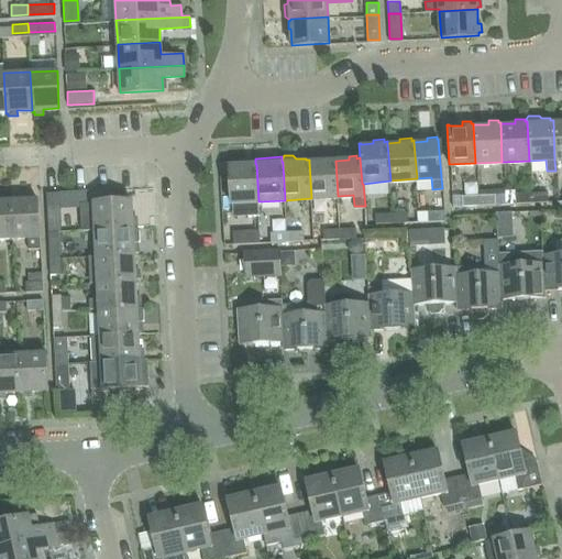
[(322,161),(309,162),(311,198),(338,196),(335,161),(335,159),(332,159),(331,156),(322,157),(322,161)]
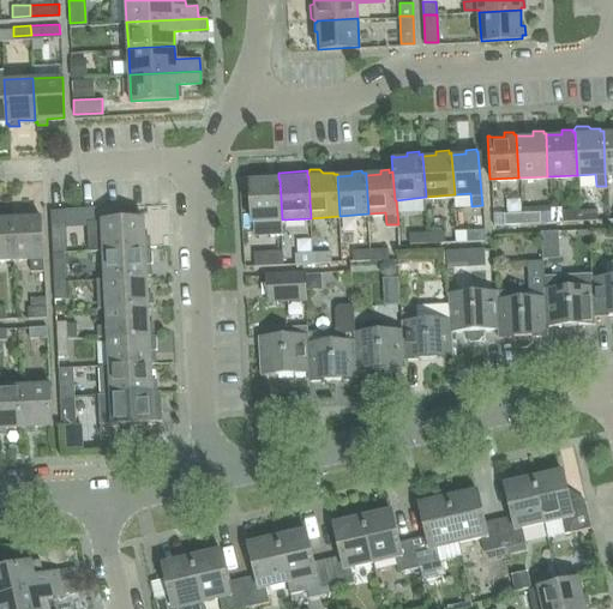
[(250,179),(248,180),(251,222),(270,221),(271,233),(282,231),(281,221),(282,219),(280,180),(278,178),(276,178),(276,175),(266,176),(266,180),(251,181),(250,179)]
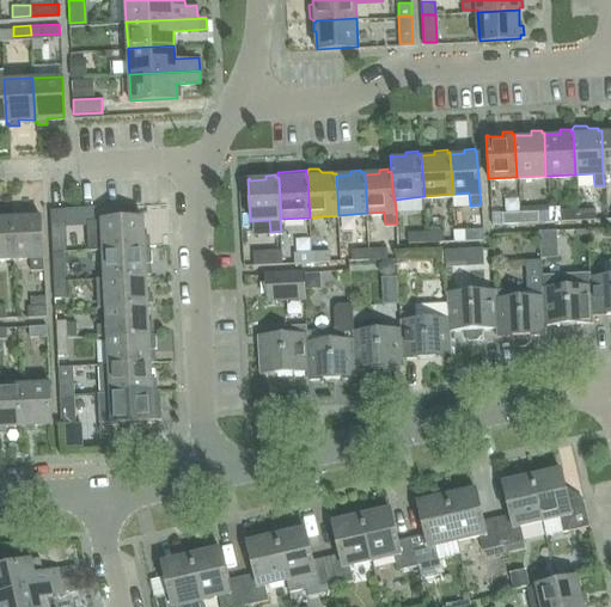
[(63,207),(49,207),(52,249),(66,247),(63,207)]
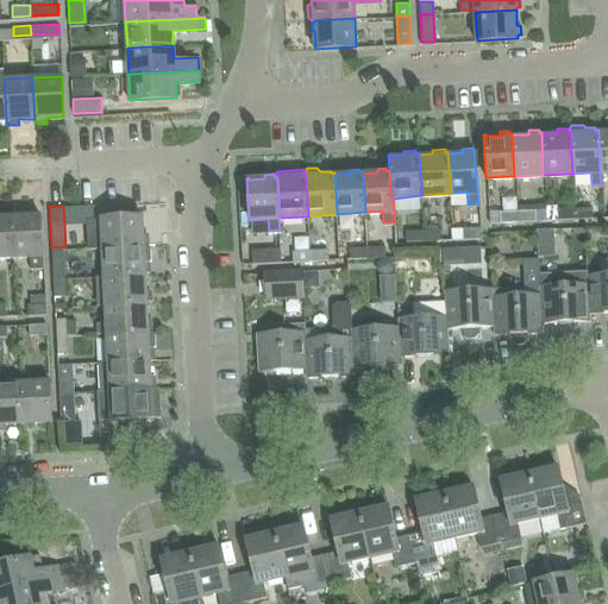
[(574,207),(574,216),(593,215),(591,206),(574,207)]
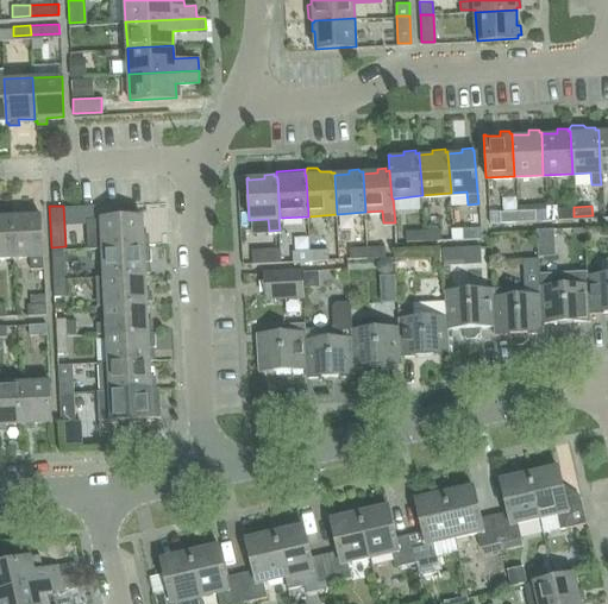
[(558,218),(574,216),(574,207),(557,207),(558,218)]
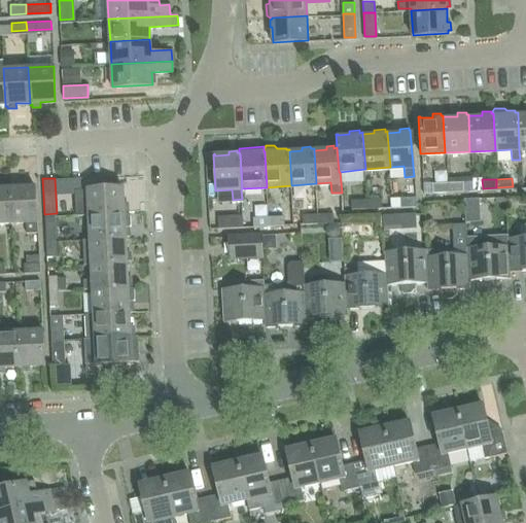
[(462,180),(446,181),(446,189),(463,189),(462,180)]
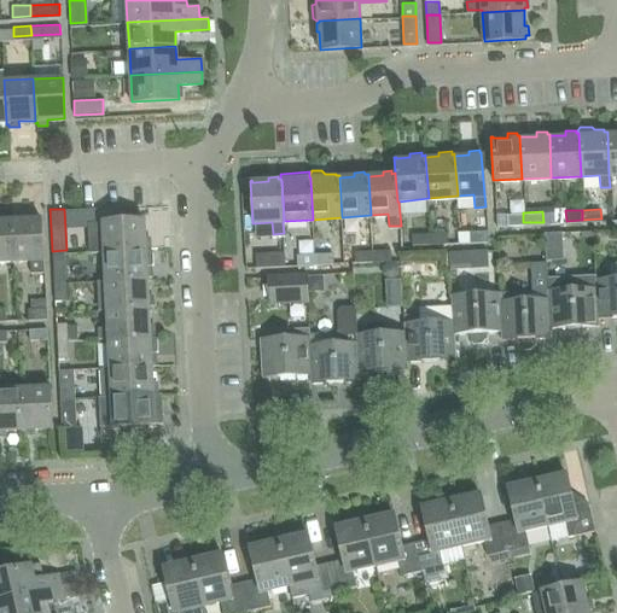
[(508,223),(523,222),(523,212),(507,212),(508,223)]
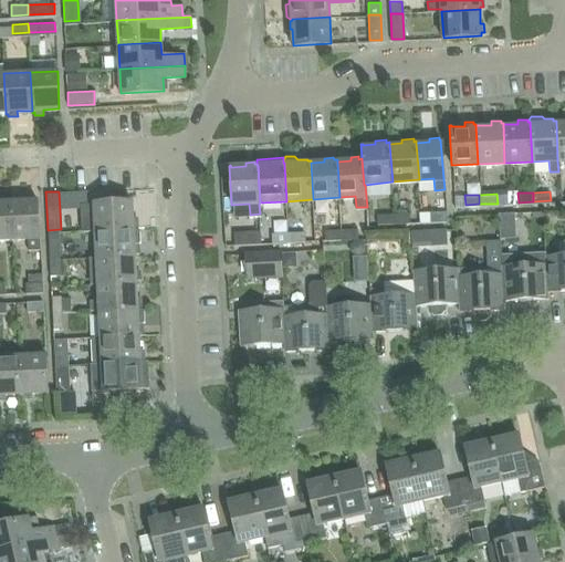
[(0,203),(0,238),(13,238),(12,203),(12,201),(12,200),(10,200),(10,197),(0,198),(0,203)]
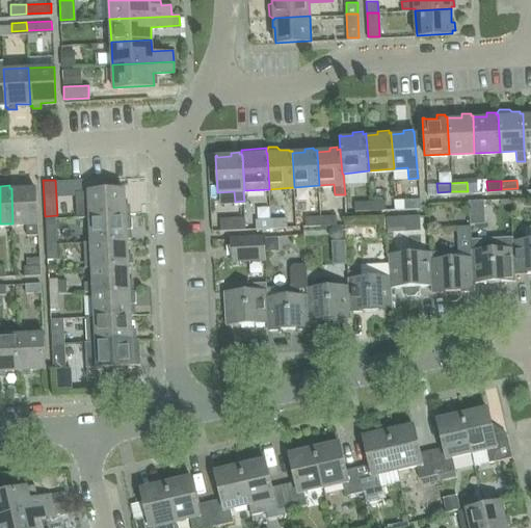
[(11,189),(11,190),(12,223),(26,223),(26,233),(38,233),(36,187),(34,187),(34,185),(26,185),(26,189),(11,189)]
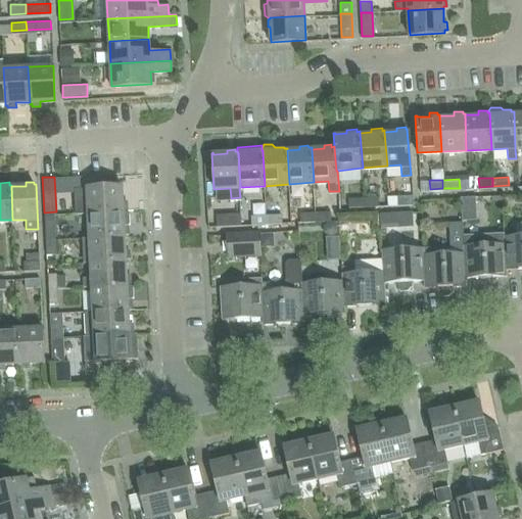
[(89,187),(75,188),(76,213),(90,211),(125,210),(125,208),(128,208),(127,200),(123,201),(123,185),(89,187)]
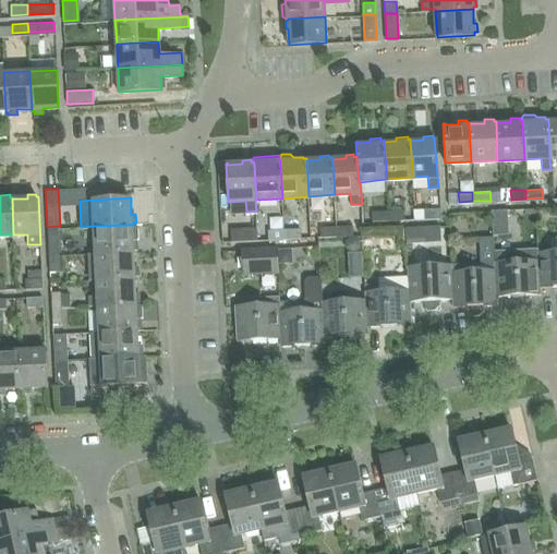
[(423,207),(424,217),(440,217),(440,207),(423,207)]
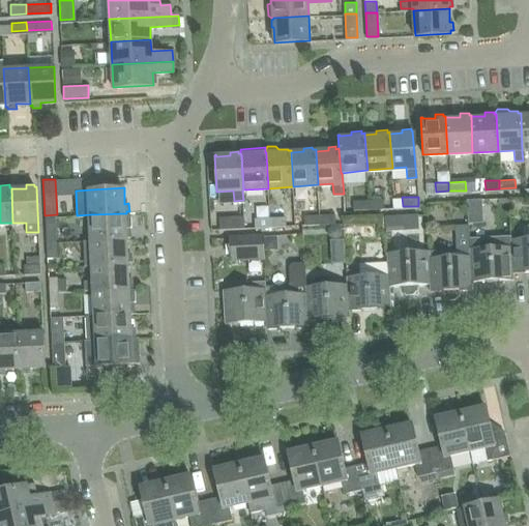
[(353,208),(371,207),(370,199),(353,200),(353,208)]
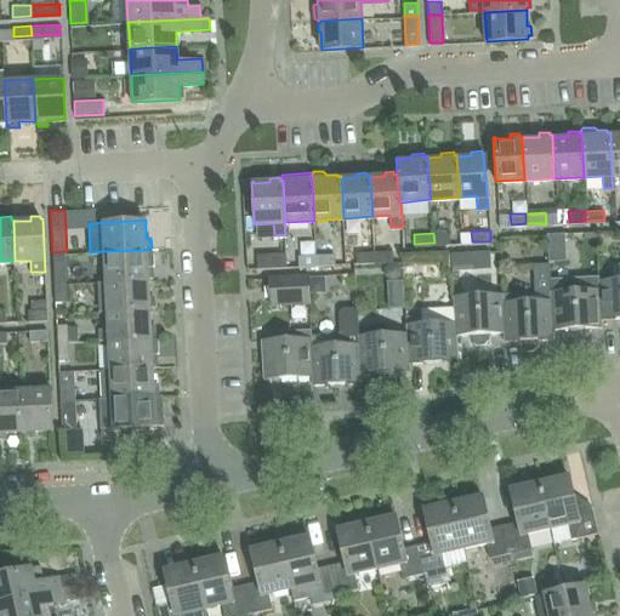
[(449,233),(433,233),(434,243),(450,243),(449,233)]
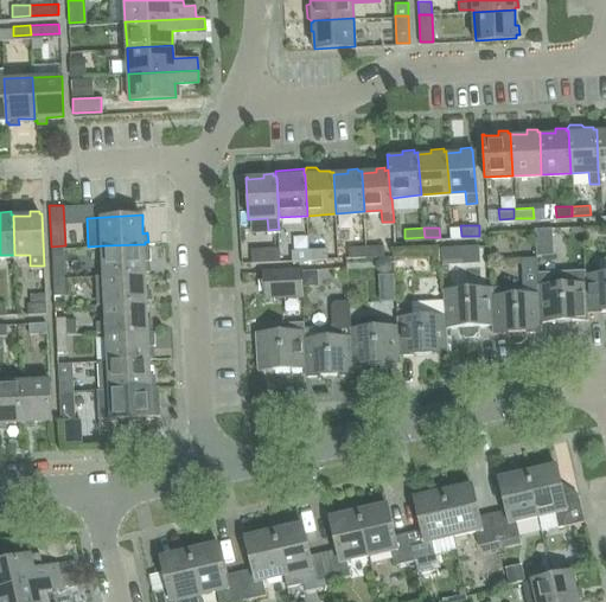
[(145,244),(104,245),(106,273),(106,274),(145,273),(146,273),(146,270),(150,270),(148,262),(148,261),(153,258),(152,245),(148,243),(145,244)]
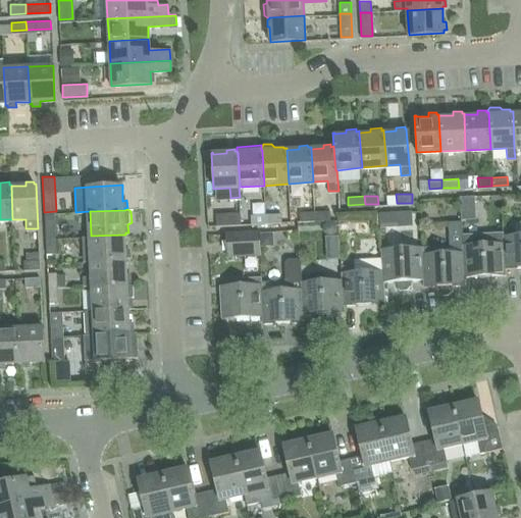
[(315,211),(316,219),(329,218),(329,210),(315,211)]
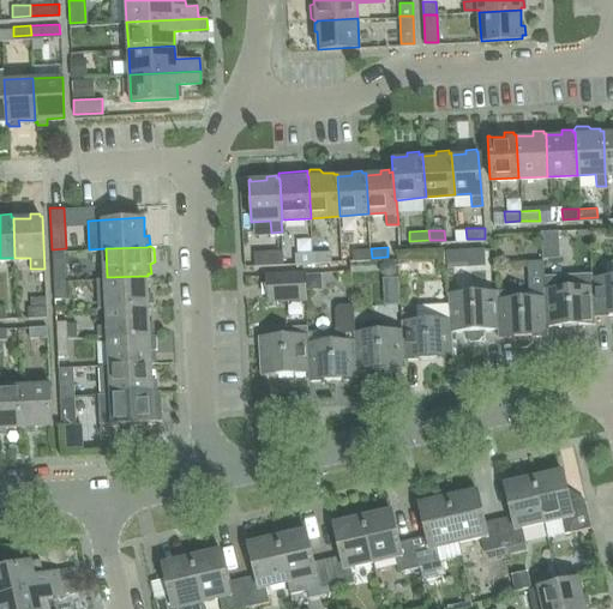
[(466,247),(446,248),(446,265),(466,264),(466,247)]
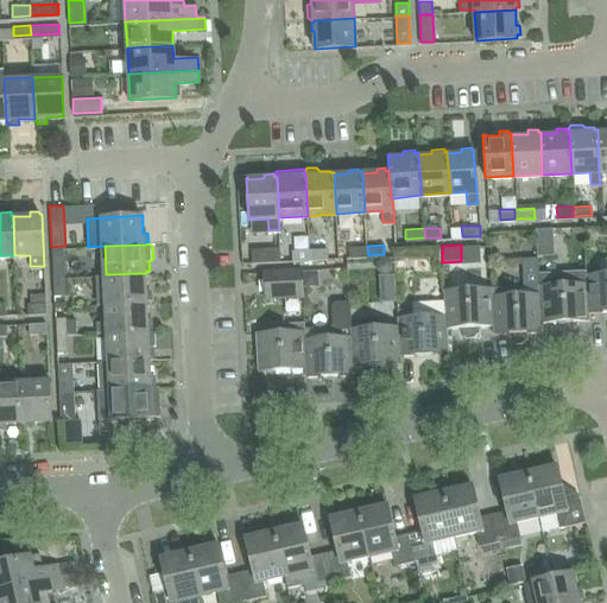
[(368,255),(367,246),(348,246),(348,255),(368,255)]
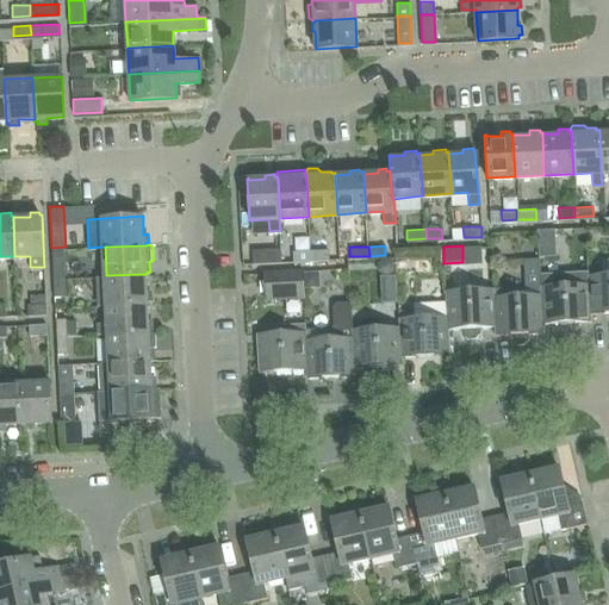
[(250,249),(252,262),(280,261),(279,248),(250,249)]
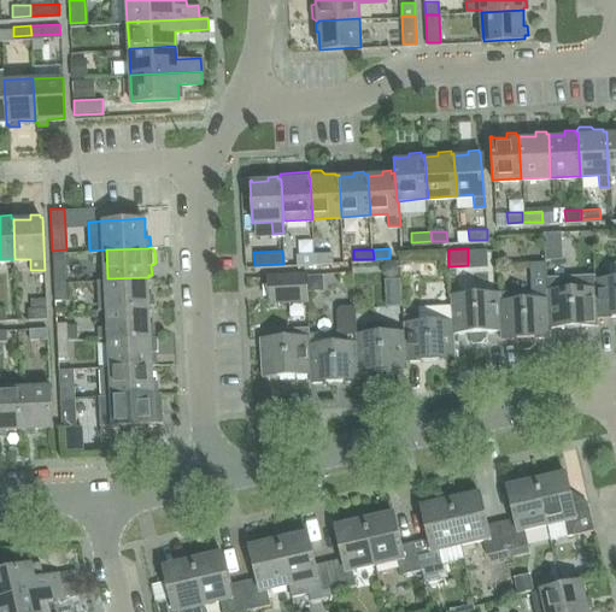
[(315,252),(316,262),(332,262),(332,251),(315,252)]
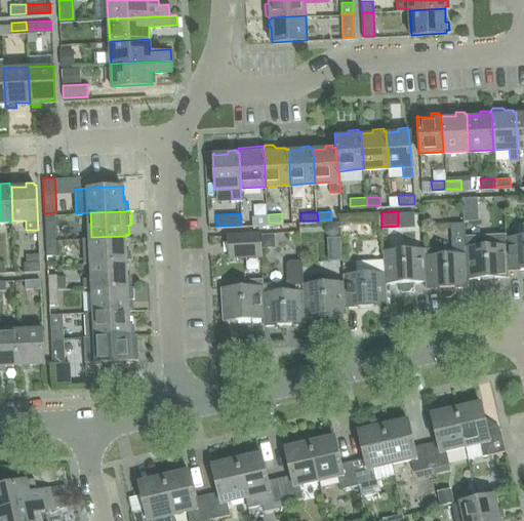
[(252,224),(269,223),(268,214),(252,214),(252,224)]
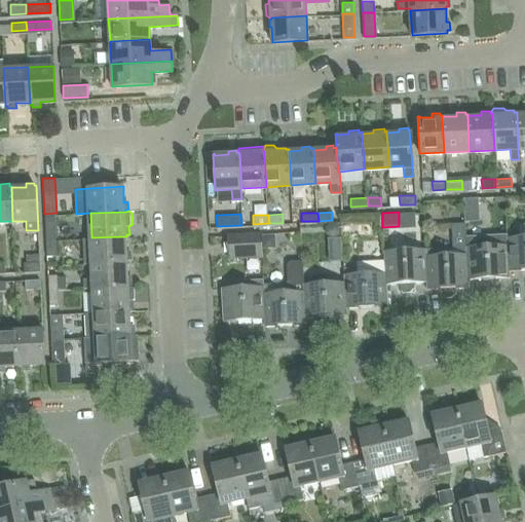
[(426,254),(423,254),(424,281),(425,289),(439,288),(441,292),(444,296),(450,296),(453,292),(454,287),(467,286),(467,278),(466,252),(464,252),(464,245),(465,245),(465,234),(464,221),(451,222),(453,246),(426,247),(426,254)]
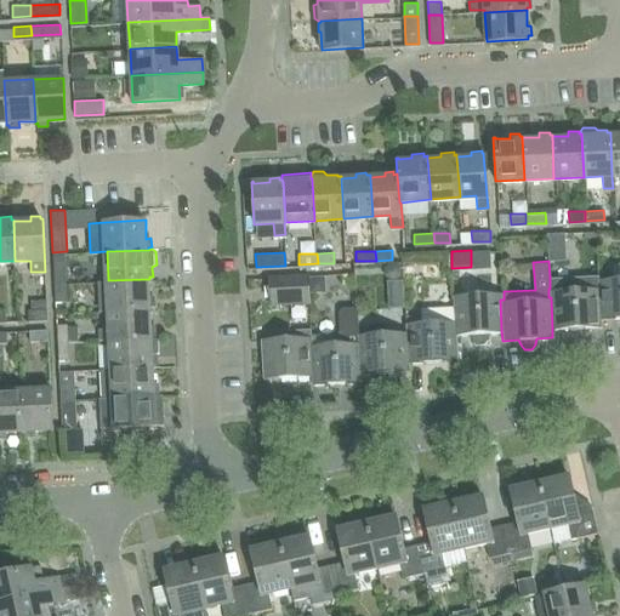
[(598,278),(597,278),(597,286),(599,286),(601,318),(619,315),(619,262),(613,263),(613,277),(598,278)]
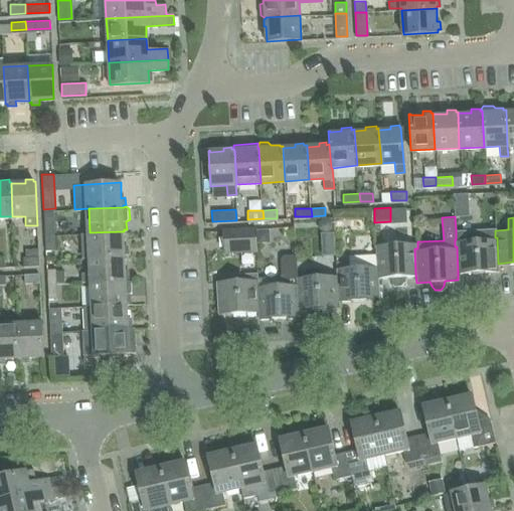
[(52,218),(44,218),(45,234),(53,234),(52,218)]
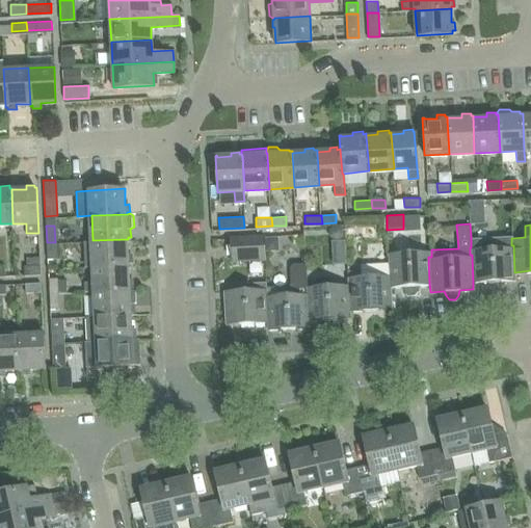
[(231,236),(232,259),(265,257),(264,235),(231,236)]
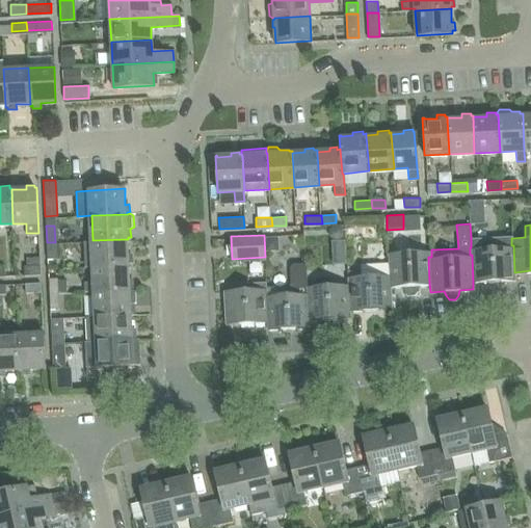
[(471,247),(470,247),(470,255),(472,255),(473,282),(514,280),(514,272),(513,245),(511,245),(511,238),(512,238),(512,236),(471,237),(471,247)]
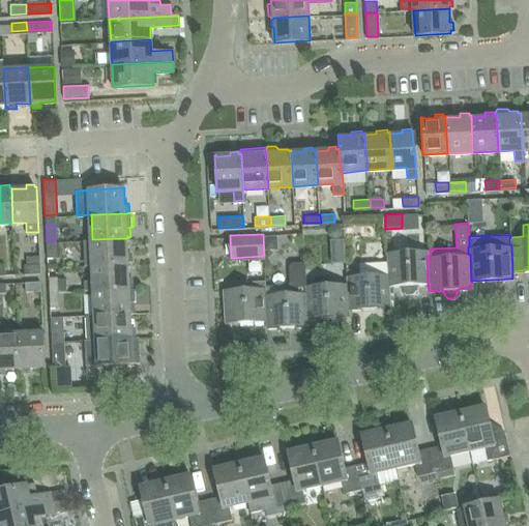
[(86,239),(82,243),(83,252),(87,256),(93,256),(93,265),(127,263),(128,263),(128,261),(131,261),(130,253),(126,254),(126,238),(92,239),(92,238),(86,239)]
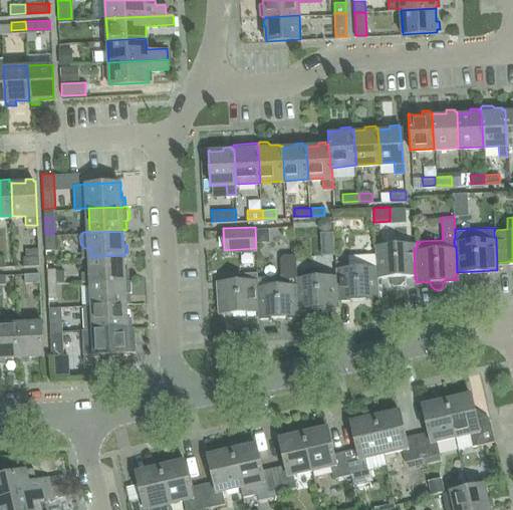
[(53,234),(45,234),(45,248),(53,247),(53,234)]
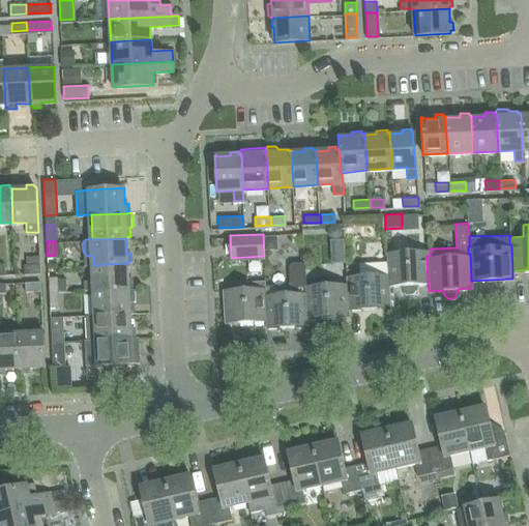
[(430,249),(386,252),(387,260),(387,272),(388,272),(388,285),(401,285),(402,290),(406,293),(411,293),(415,289),(416,284),(428,283),(427,256),(430,256),(430,249)]
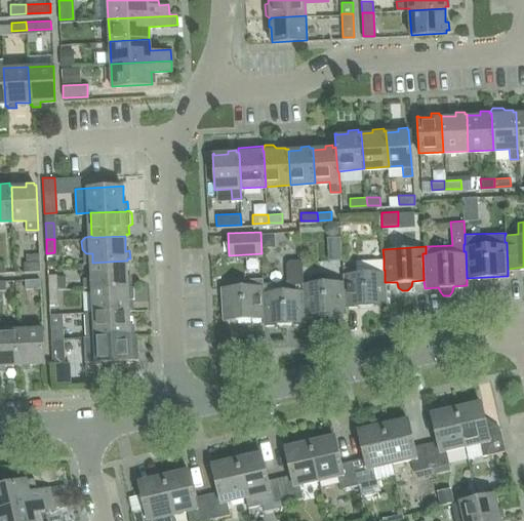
[(356,272),(343,273),(343,280),(345,280),(346,306),(386,304),(385,282),(385,270),(384,270),(384,257),(355,259),(356,272)]
